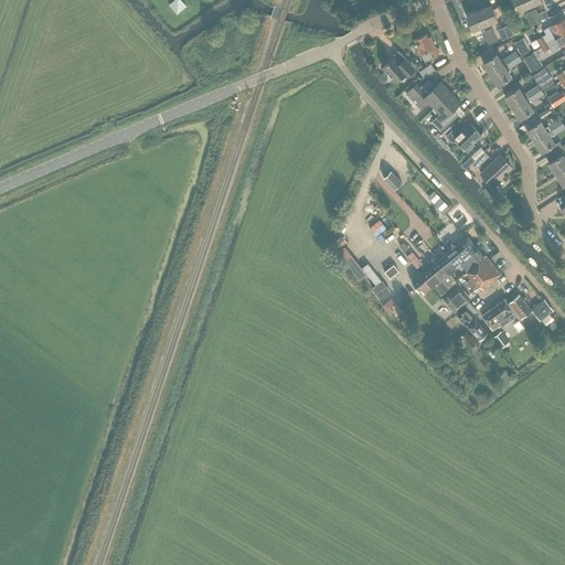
[(171,0),(170,2),(177,11),(187,3),(183,0),(171,0)]
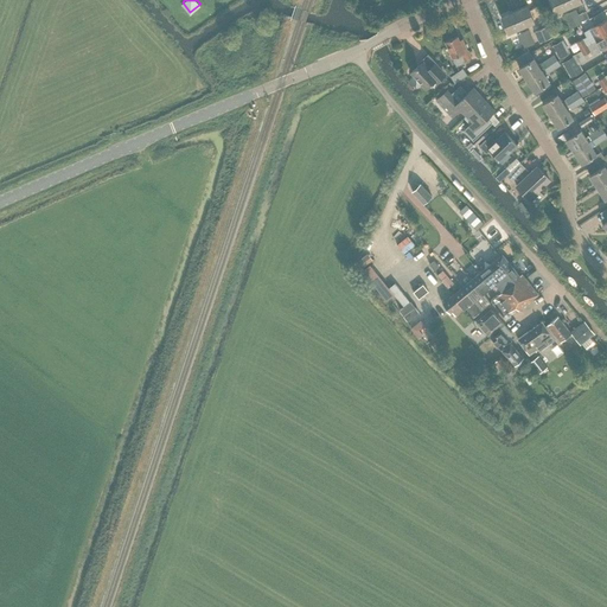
[(549,0),(555,13),(568,7),(564,0),(549,0)]
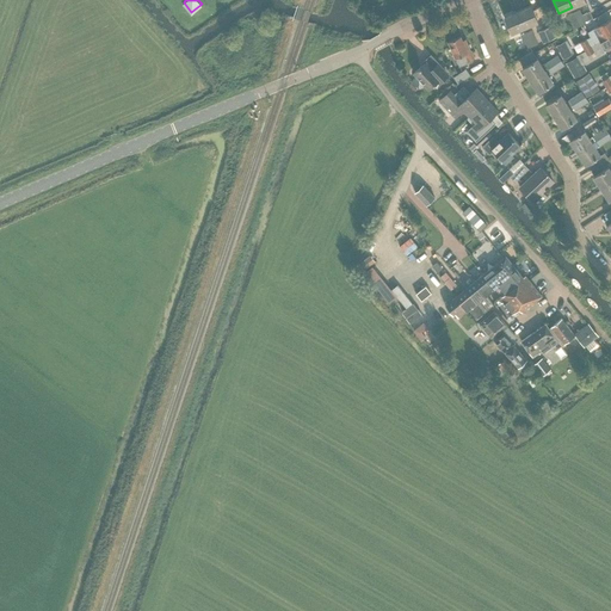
[(531,6),(518,12),(525,28),(538,23),(531,6)]
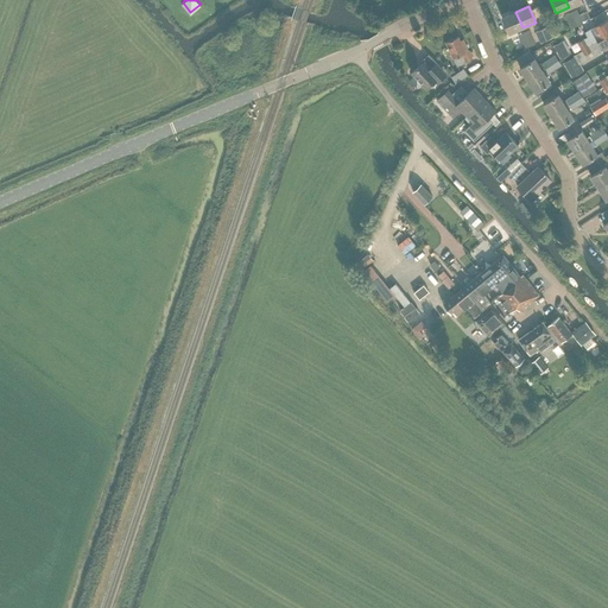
[(577,10),(571,13),(577,26),(583,24),(582,21),(589,19),(587,12),(580,16),(577,10)]
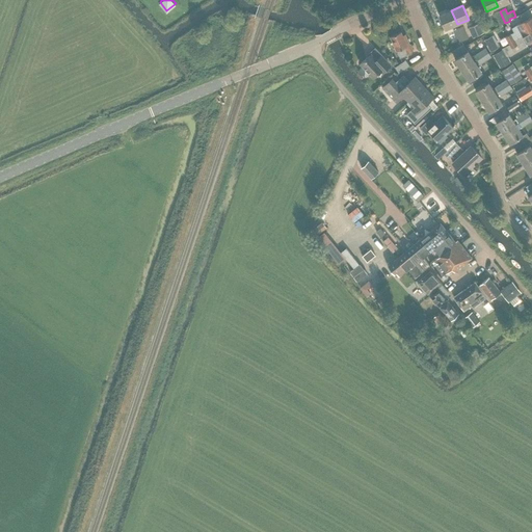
[(445,29),(457,24),(451,10),(439,15),(445,29)]
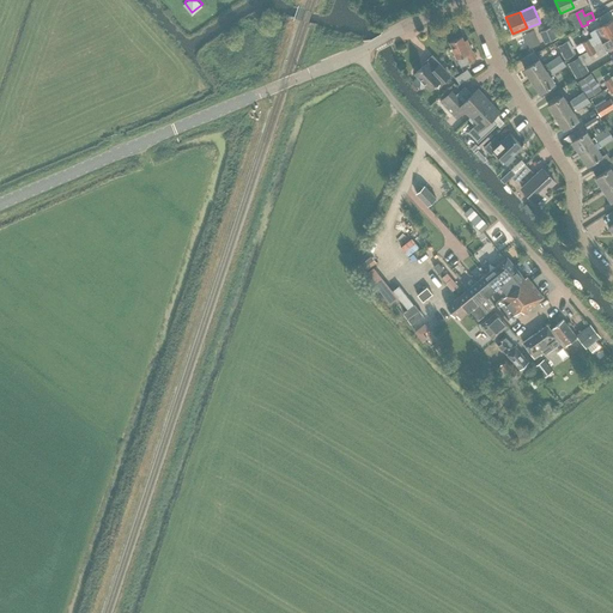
[(576,29),(582,26),(576,13),(570,16),(576,29)]
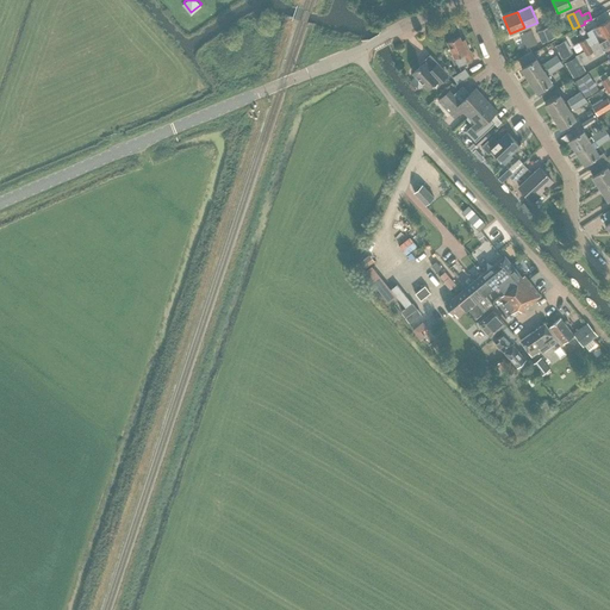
[(609,19),(592,30),(598,41),(609,33),(609,19)]
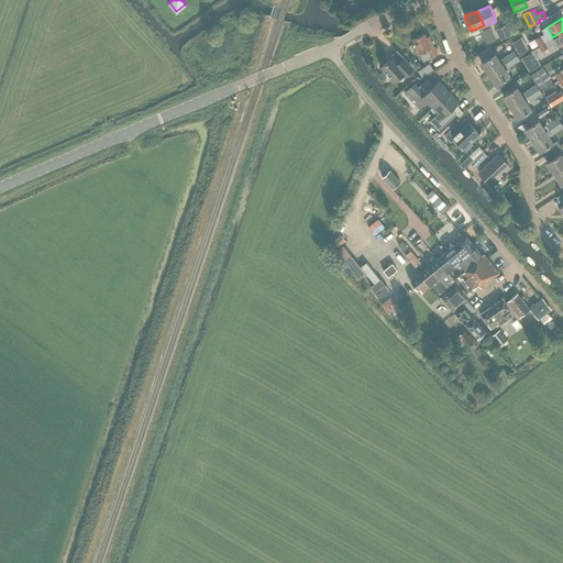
[(499,29),(496,30),(499,40),(511,35),(507,25),(503,26),(499,29)]
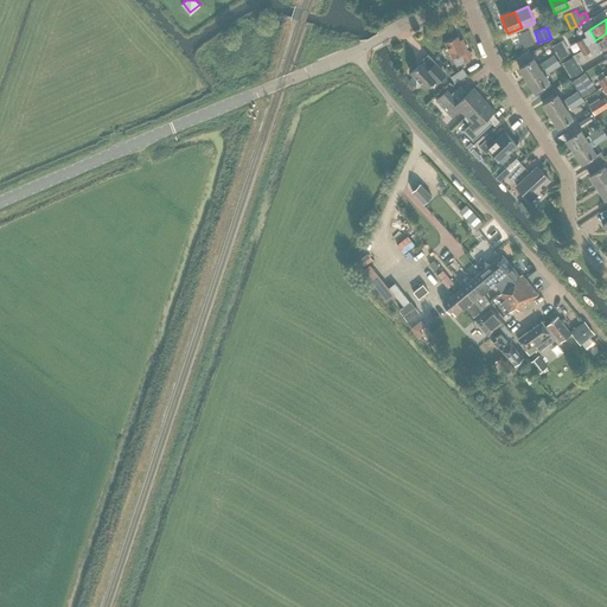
[(523,33),(529,46),(534,44),(529,31),(523,33)]
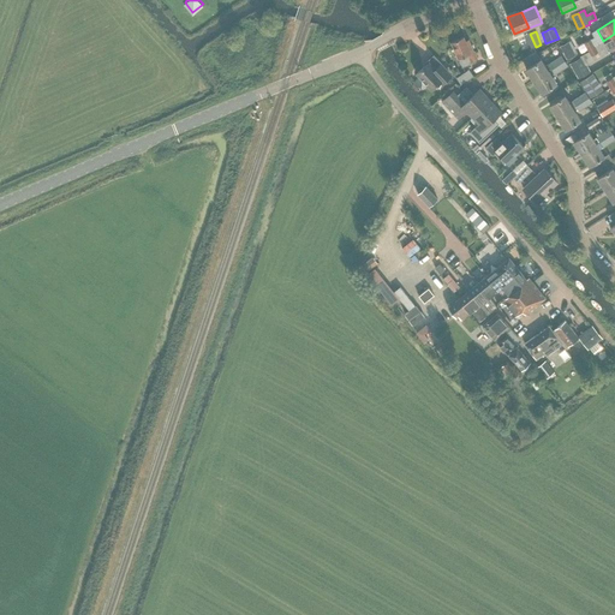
[(525,36),(530,49),(536,47),(530,34),(525,36)]
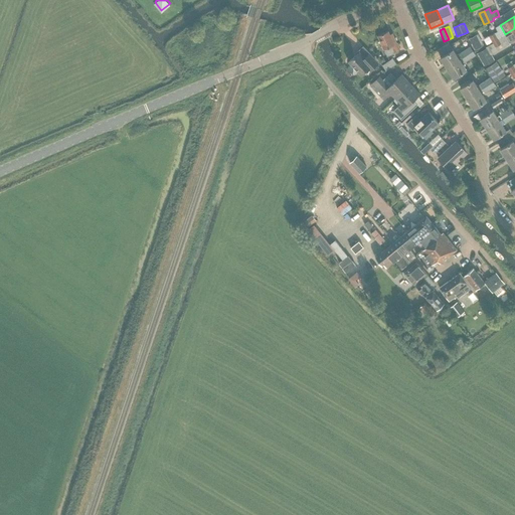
[(514,41),(514,28),(505,34),(498,38),(492,41),(493,43),(494,44),(495,46),(495,47),(501,44),(501,43),(505,41),(508,45),(514,41)]
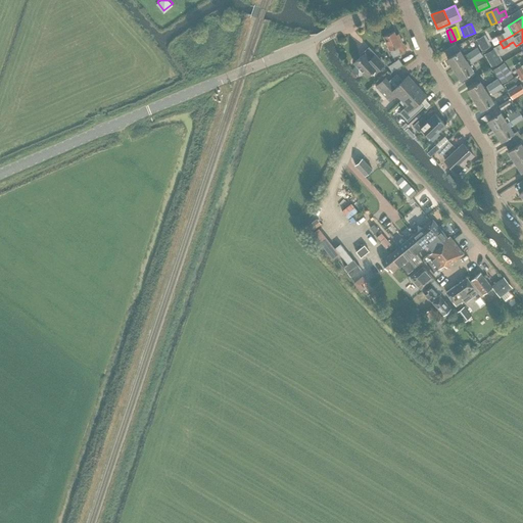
[(486,35),(484,31),(475,37),(481,49),(485,47),(480,38),(486,35)]
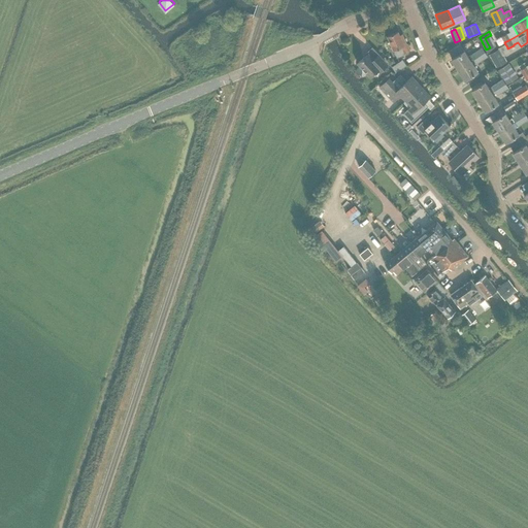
[(403,55),(403,54),(410,51),(407,44),(406,44),(403,36),(400,37),(397,32),(388,36),(393,51),(396,58),(403,55)]
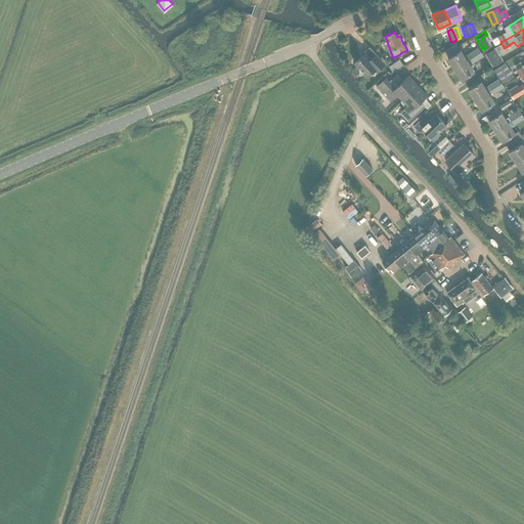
[(504,33),(497,36),(500,42),(507,39),(506,37),(505,35),(504,34),(504,33)]
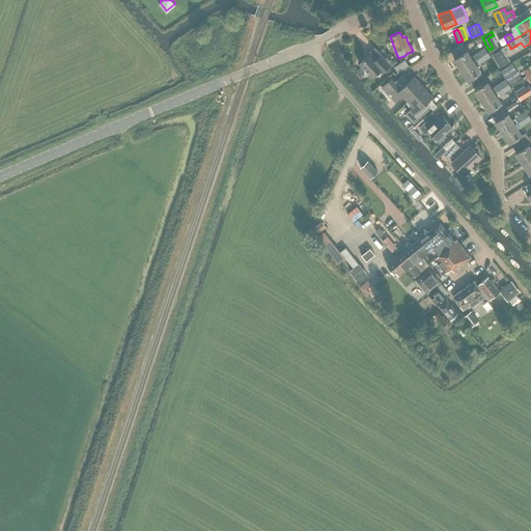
[(508,45),(502,49),(506,56),(512,52),(511,50),(510,49),(510,48),(509,46),(508,45)]
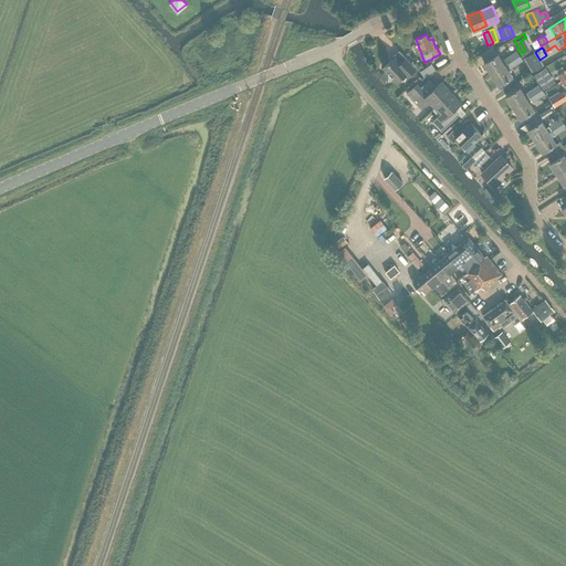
[(484,64),(491,75),(505,66),(504,65),(507,63),(507,64),(520,56),(516,51),(502,61),(498,55),(484,64)]
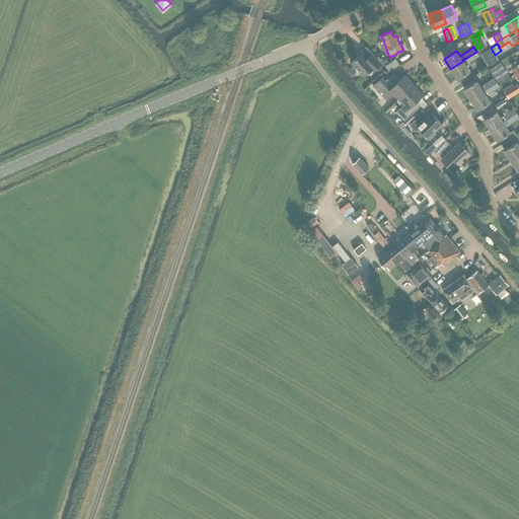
[(495,55),(491,48),(479,54),(488,66),(498,60),(495,55)]
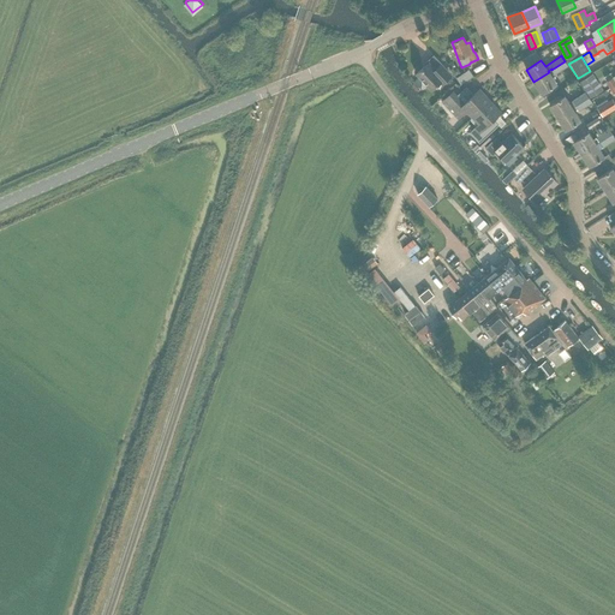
[(565,61),(551,70),(555,75),(567,66),(565,61)]
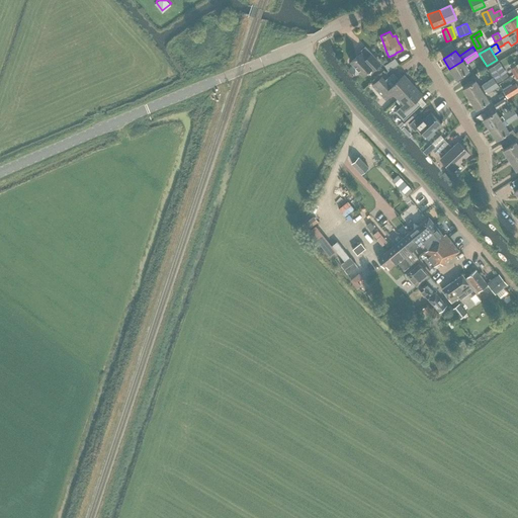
[(373,67),(375,68),(379,65),(377,60),(371,54),(366,58),(361,53),(350,63),(363,76),(373,67)]
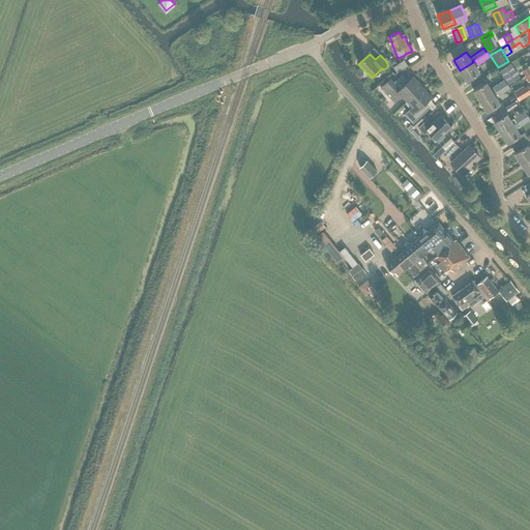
[(393,67),(396,74),(408,66),(404,60),(393,67)]
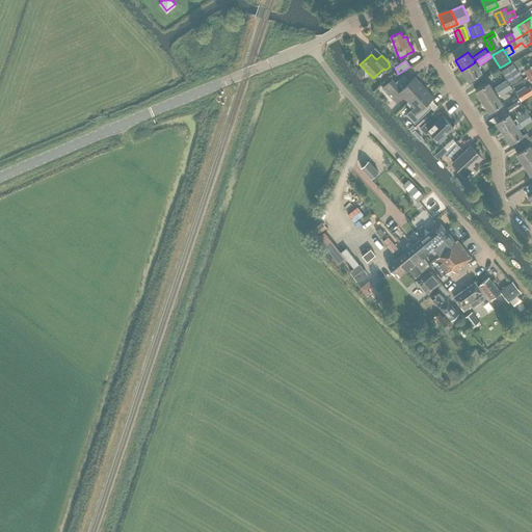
[(469,81),(481,73),(475,62),(461,71),(469,81)]
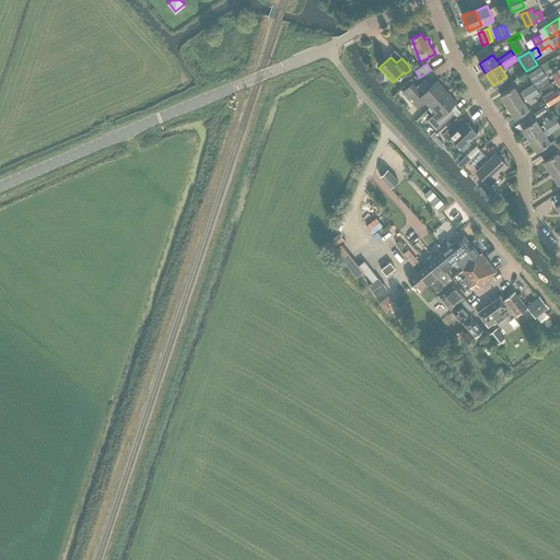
[(537,69),(528,74),(537,90),(547,83),(538,71),(537,69)]
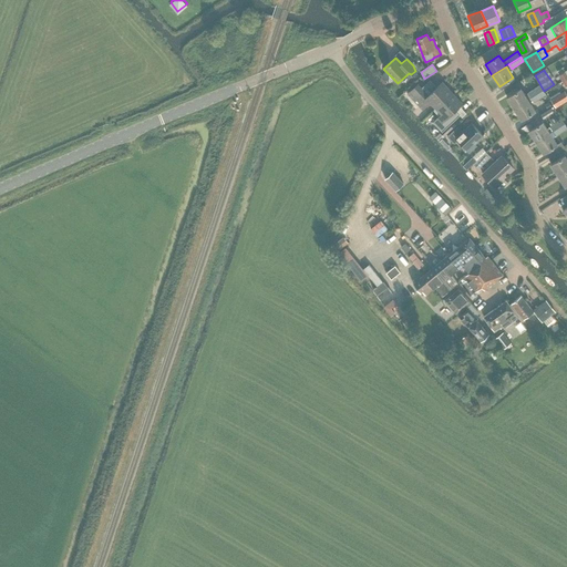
[(418,84),(408,94),(422,110),(431,102),(436,107),(436,109),(452,93),(442,82),(428,95),(418,84)]
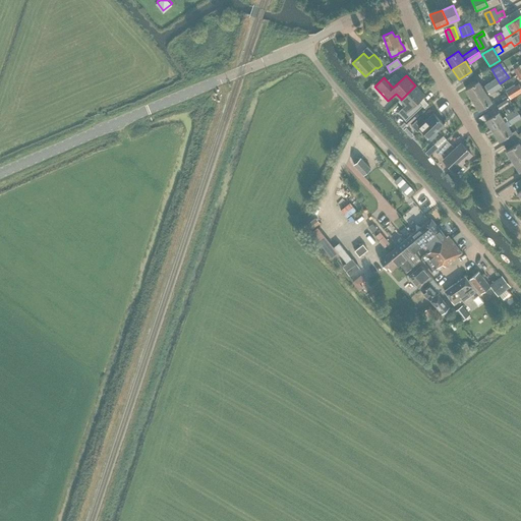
[(478,81),(465,90),(472,100),(499,82),(496,78),(482,87),(478,81)]
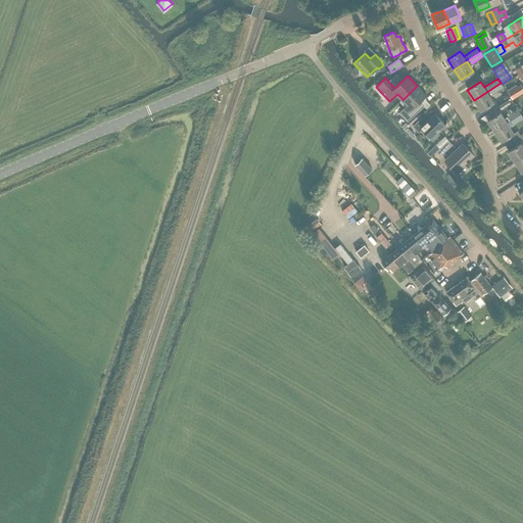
[(489,96),(503,87),(501,83),(474,100),(481,110),(493,102),(489,96)]
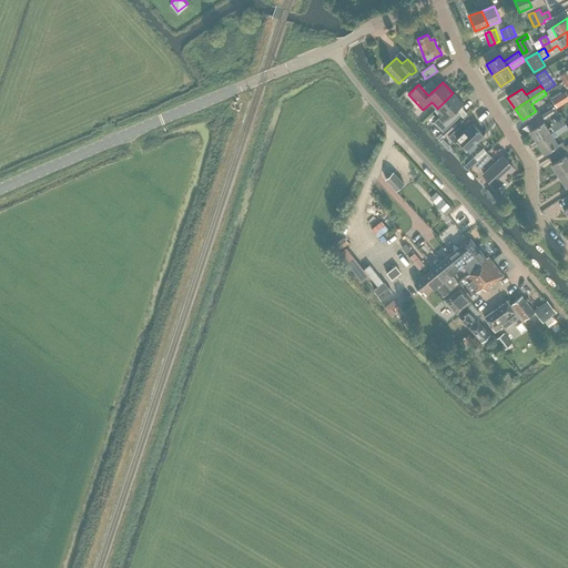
[(551,101),(557,109),(567,101),(567,95),(566,92),(551,101)]
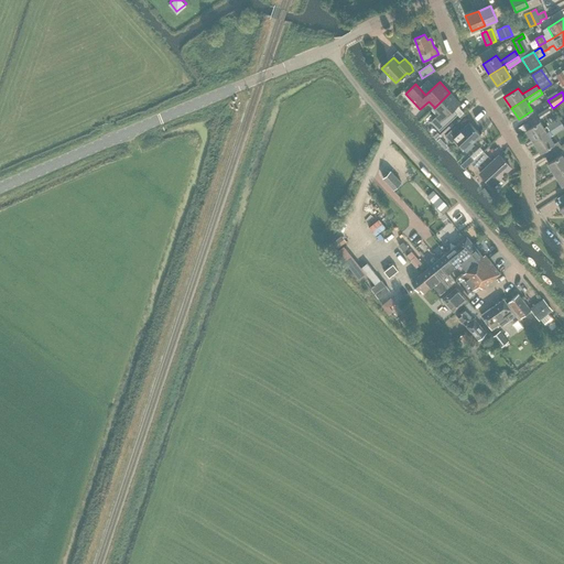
[(434,107),(431,110),(436,116),(431,121),(440,130),(449,121),(458,114),(454,109),(459,104),(449,93),(434,108),(434,107)]
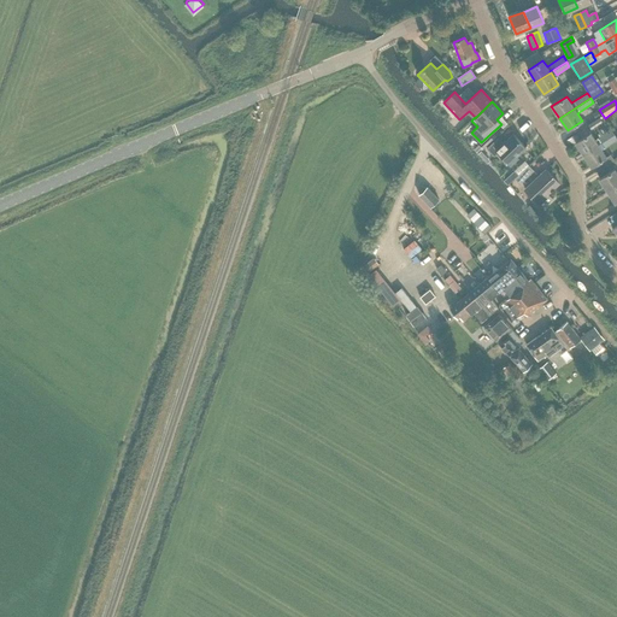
[(599,116),(595,110),(588,115),(592,121),(599,116)]
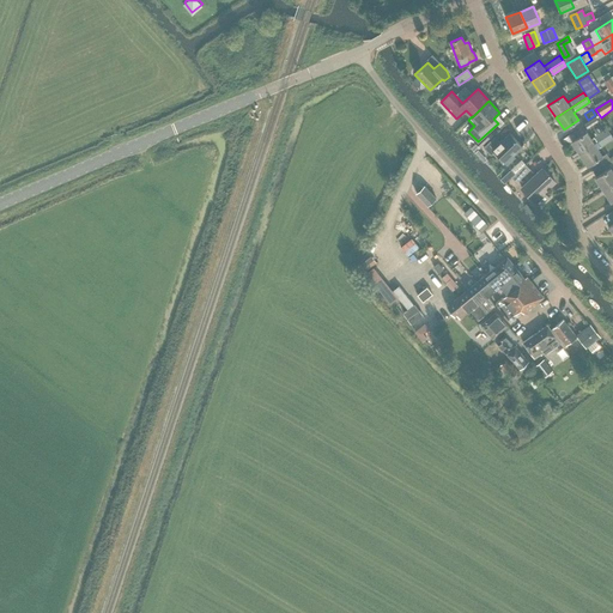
[(576,139),(571,141),(580,153),(594,144),(598,141),(611,133),(607,129),(592,139),(587,132),(586,132),(582,126),(572,133),(576,139)]
